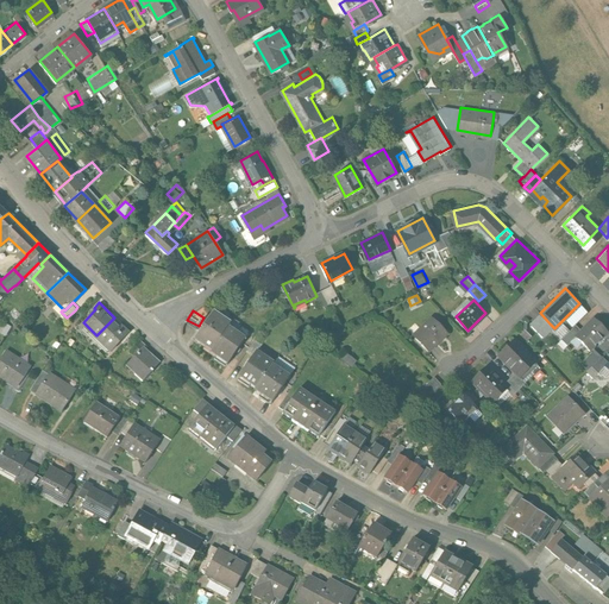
[(214,310),(195,337),(212,348),(230,325),(231,322),(214,310)]
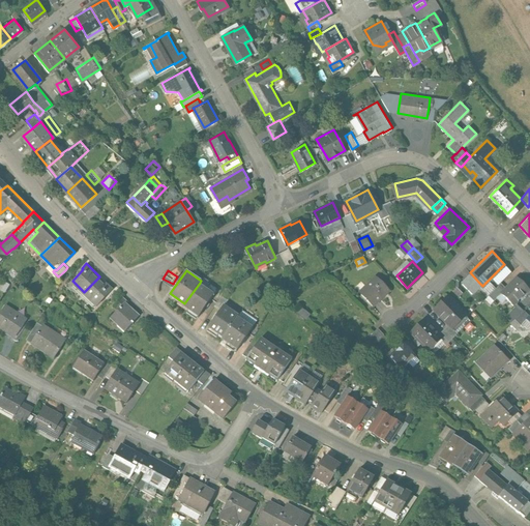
[(469,272),(462,280),(462,282),(471,292),(476,287),(475,285),(478,282),(470,272),(469,272)]
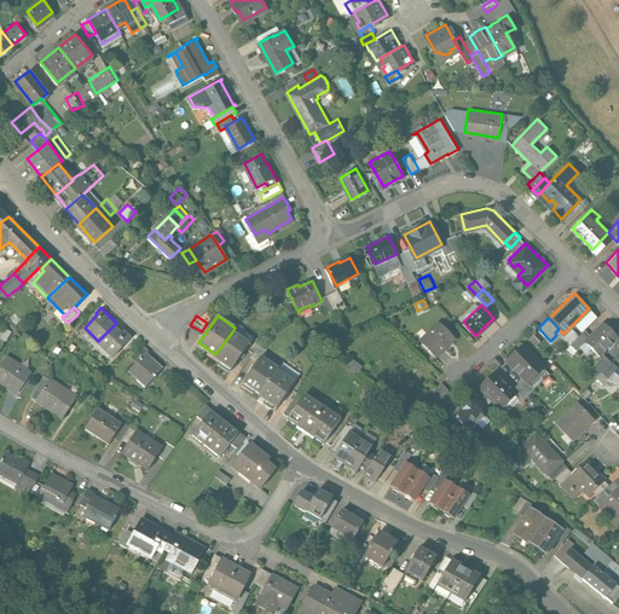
[(438,323),(427,332),(429,334),(422,341),(420,339),(420,340),(434,355),(453,337),(438,322),(438,323)]
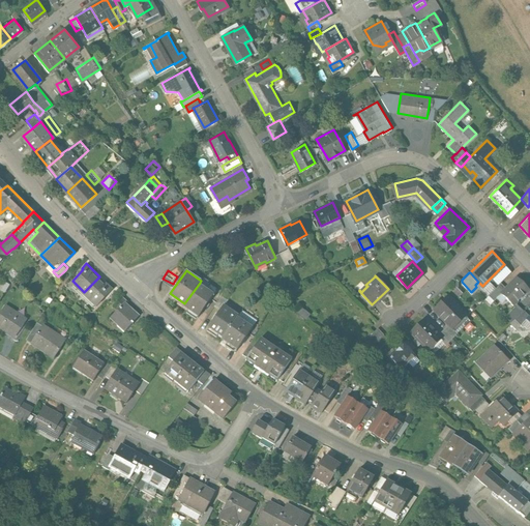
[(505,287),(500,291),(501,292),(512,303),(529,288),(517,275),(505,287)]
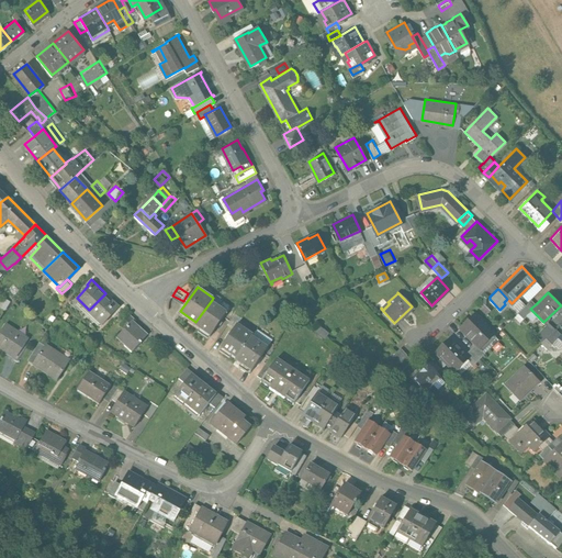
[(119,305),(105,293),(89,310),(102,322),(119,305)]
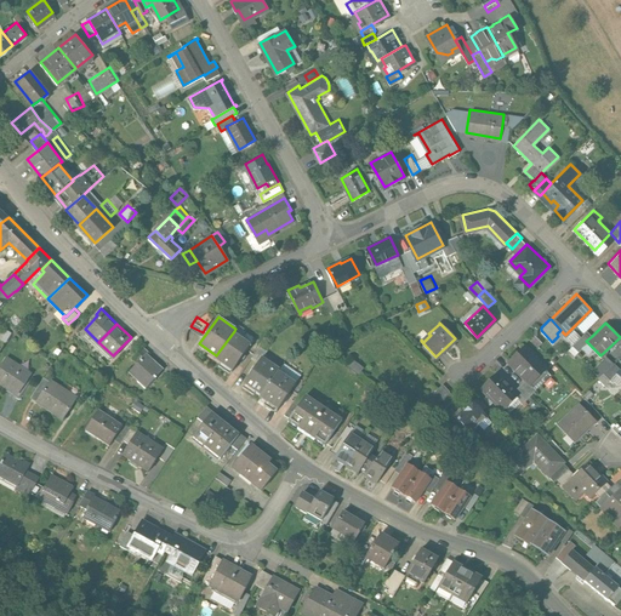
[(586,330),(571,344),(579,351),(587,342),(586,341),(592,336),(586,330)]
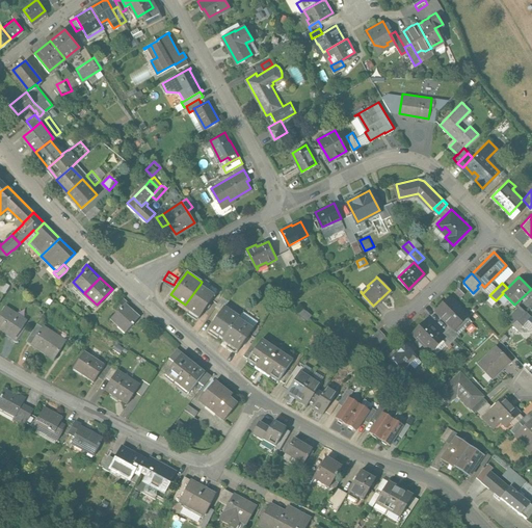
[(185,305),(185,306),(200,316),(212,298),(215,294),(201,284),(185,305)]
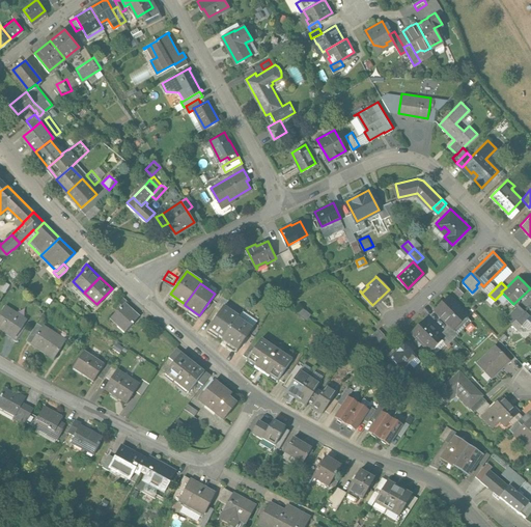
[(215,294),(212,298),(218,302),(223,294),(225,292),(219,287),(215,294)]
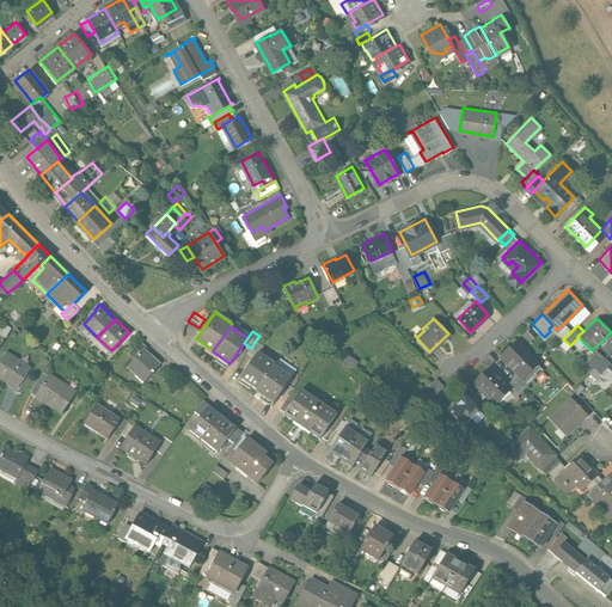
[(251,348),(249,350),(256,355),(259,350),(264,343),(257,338),(251,348)]
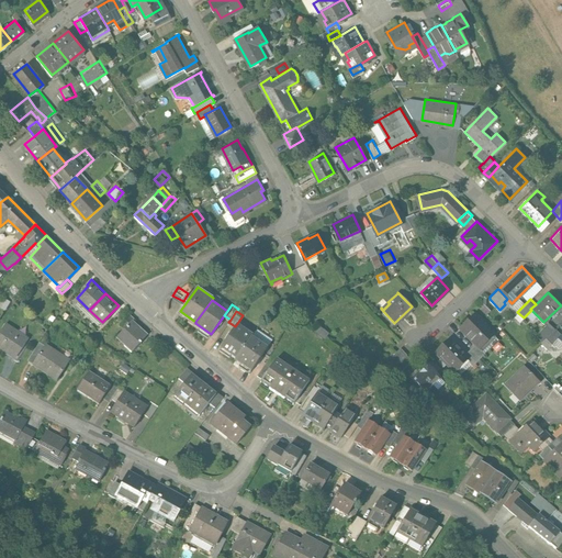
[(475,312),(460,327),(476,343),(480,347),(495,333),(475,312)]
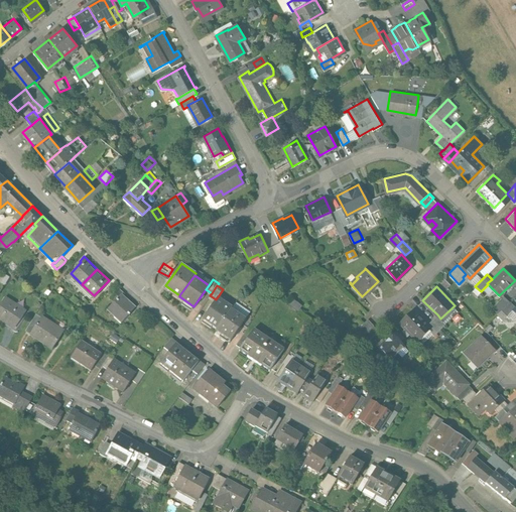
[(119,287),(111,296),(111,297),(112,296),(115,299),(121,292),(122,292),(123,291),(119,287)]
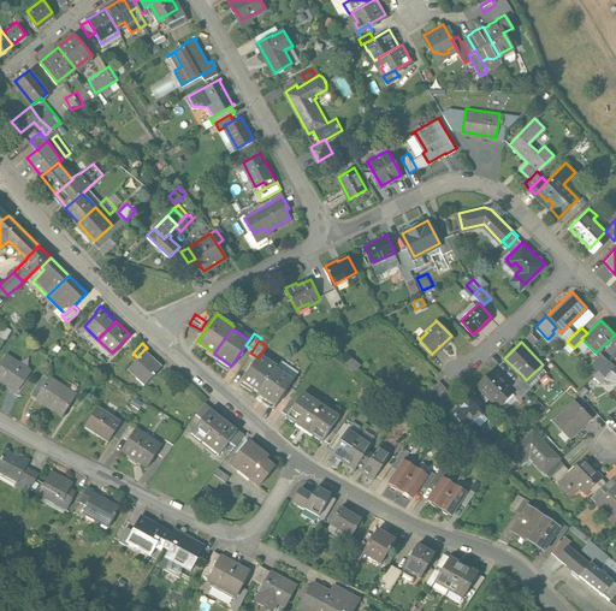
[(146,349),(144,349),(137,357),(131,365),(138,372),(135,375),(136,375),(144,383),(143,383),(144,384),(154,373),(155,372),(150,368),(158,360),(146,349)]
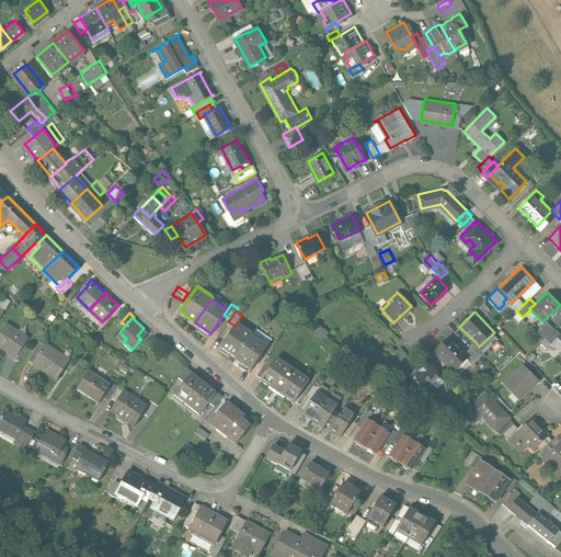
[(29,337),(6,321),(0,329),(0,343),(7,349),(10,345),(16,334),(25,340),(29,337)]
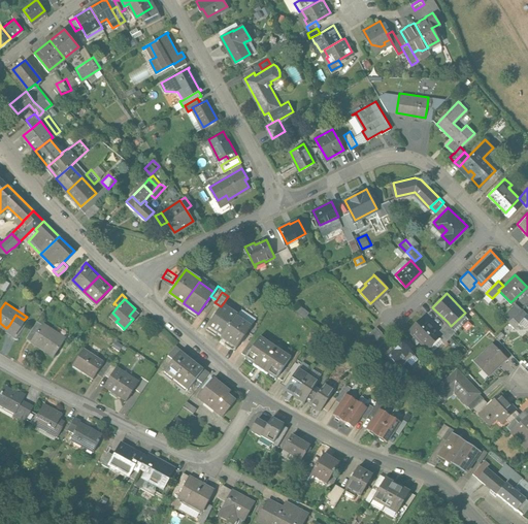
[(221,306),(207,325),(223,334),(237,314),(238,313),(224,302),(221,306)]
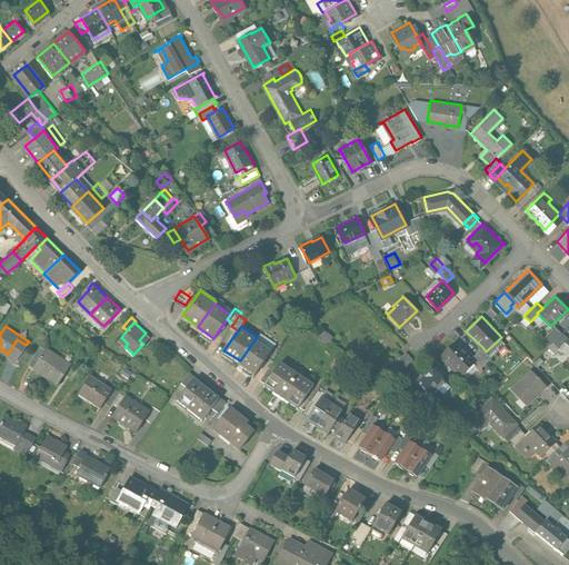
[(560,331),(551,340),(558,347),(565,340),(567,338),(560,331)]
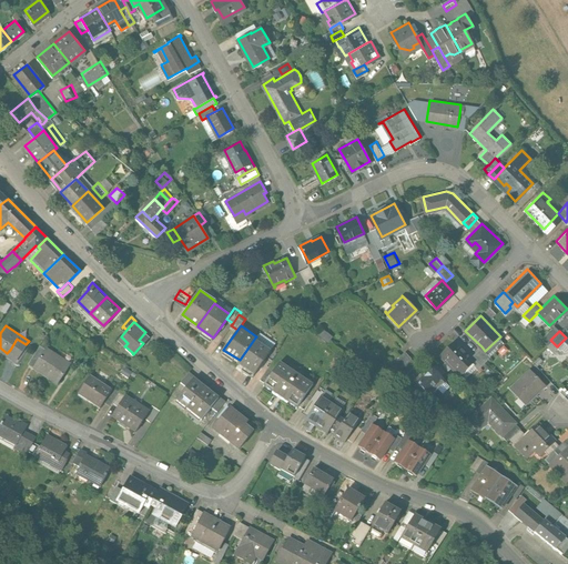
[(240,360),(239,361),(254,373),(271,350),(255,338),(240,360)]
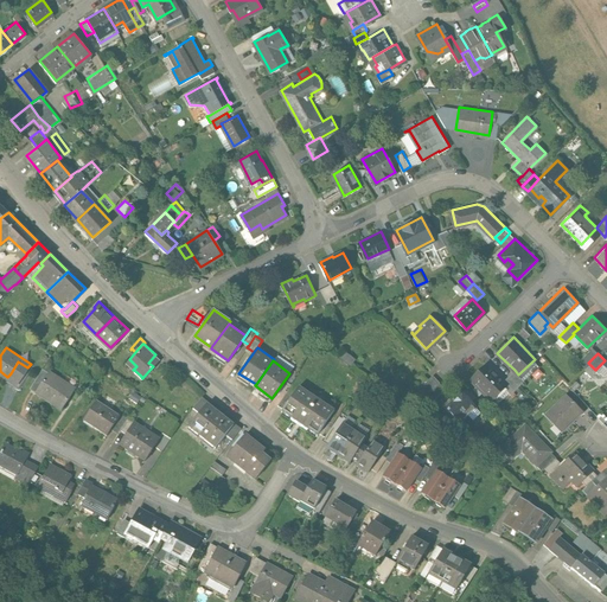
[(27,367),(18,362),(11,373),(21,380),(30,369),(27,367)]
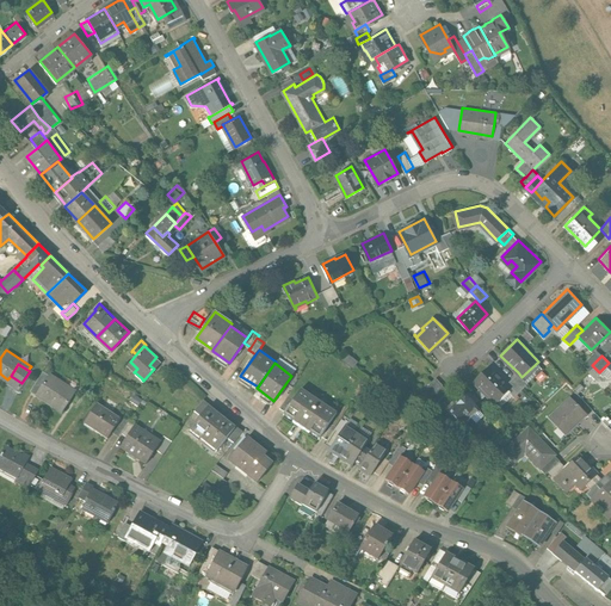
[(506,383),(489,366),(474,381),(479,387),(475,391),(481,399),(486,394),(494,403),(497,401),(501,406),(512,395),(507,390),(510,388),(506,383)]
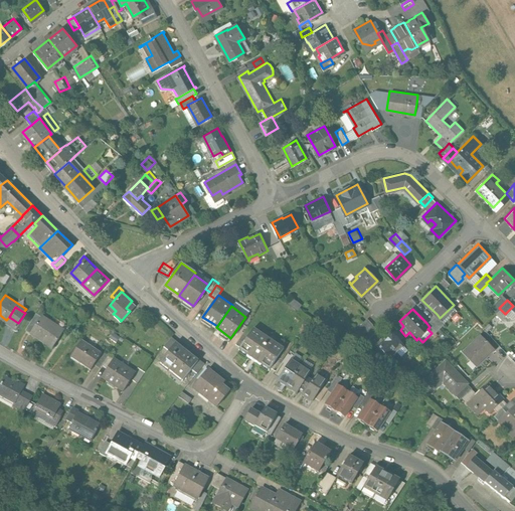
[(36,311),(25,327),(30,331),(41,314),(36,311)]
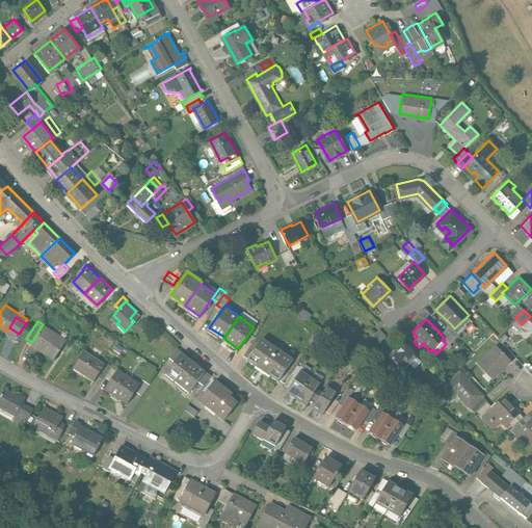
[(65,339),(43,324),(31,342),(47,351),(48,350),(55,354),(65,339)]
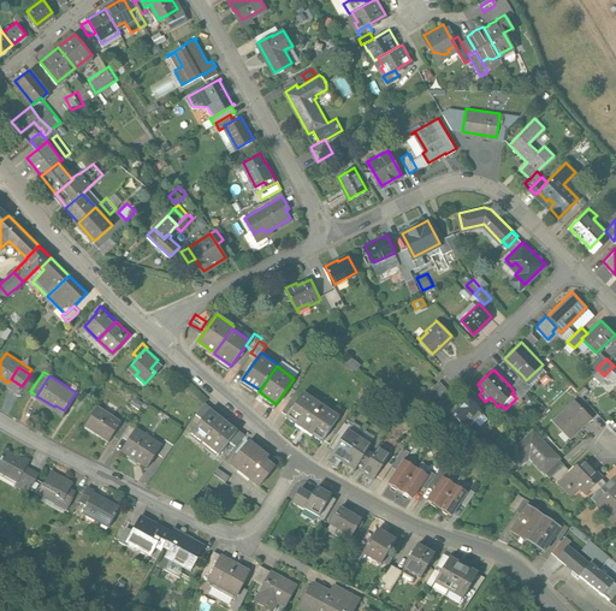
[(526,380),(522,375),(516,381),(526,392),(532,386),(526,380)]
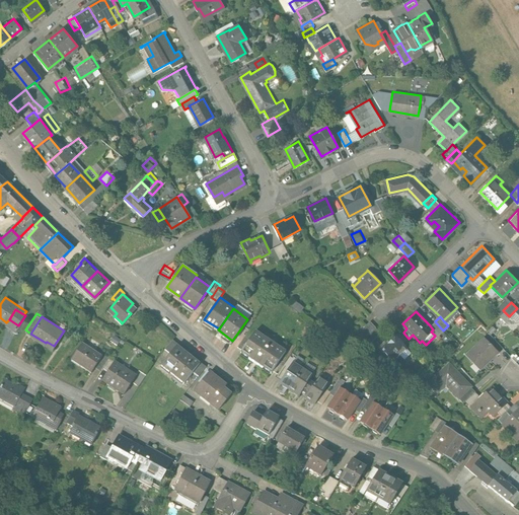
[(370,320),(359,330),(365,337),(376,326),(370,320)]
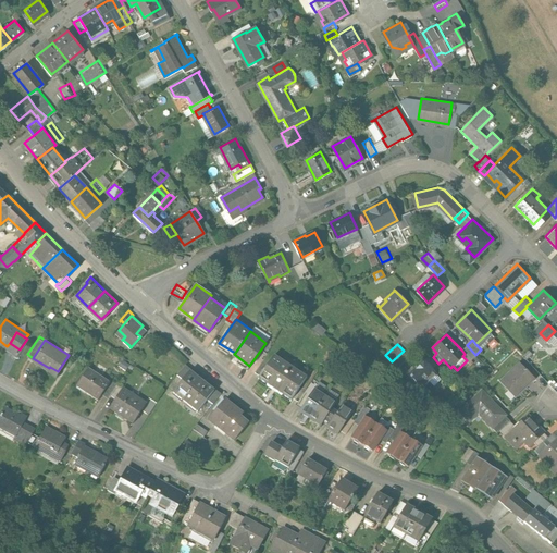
[(475,355),(467,345),(461,349),(465,354),(462,356),(467,360),(469,361),(475,355)]
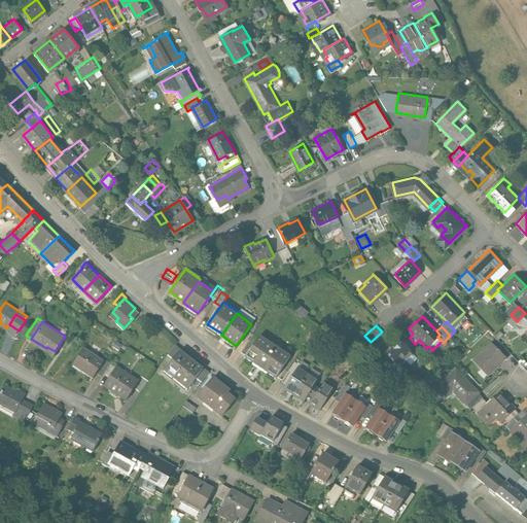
[(371,342),(364,348),(369,353),(386,337),(382,332),(371,342)]
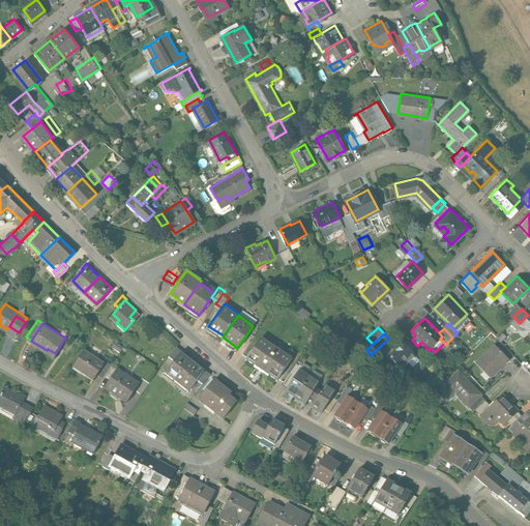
[(292,356),(261,335),(248,355),(246,358),(276,378),(278,376),(286,366),(292,356)]
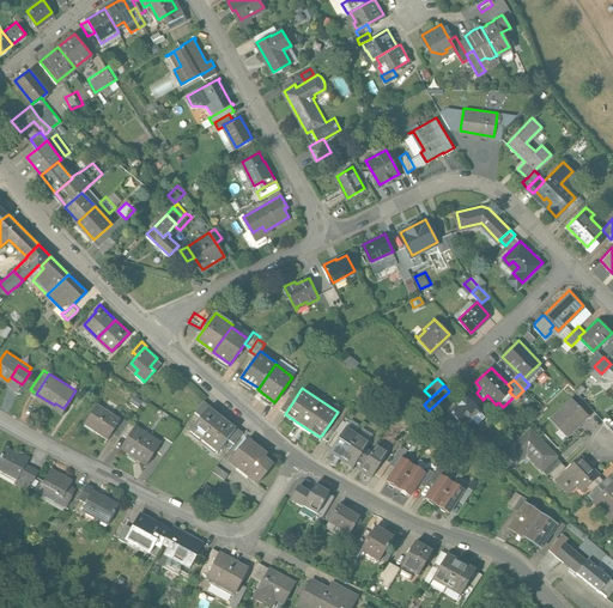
[(480,409),(463,393),(462,393),(463,395),(455,403),(453,402),(447,408),(463,426),(472,418),(477,423),(485,415),(479,411),(480,409)]
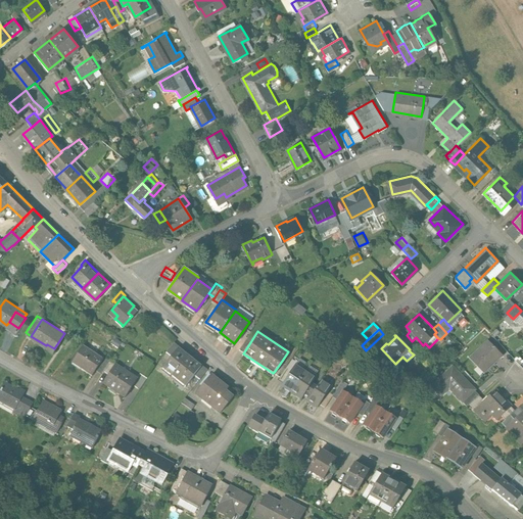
[(246,336),(239,347),(245,350),(251,340),(246,336)]
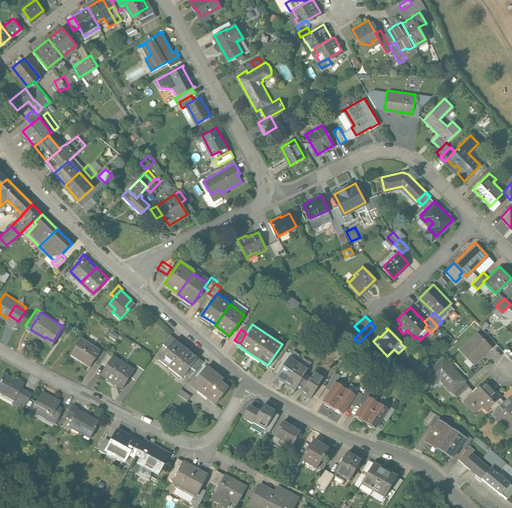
[(477,330),(458,348),(466,356),(468,355),(473,360),(472,361),(473,361),(472,362),(473,363),(490,347),(483,340),(485,339),(477,330)]
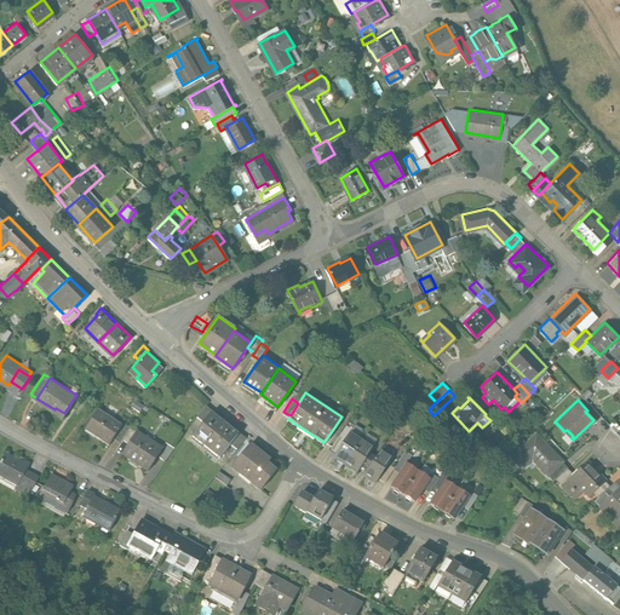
[(206,403),(196,414),(204,420),(211,411),(212,411),(213,409),(206,403)]
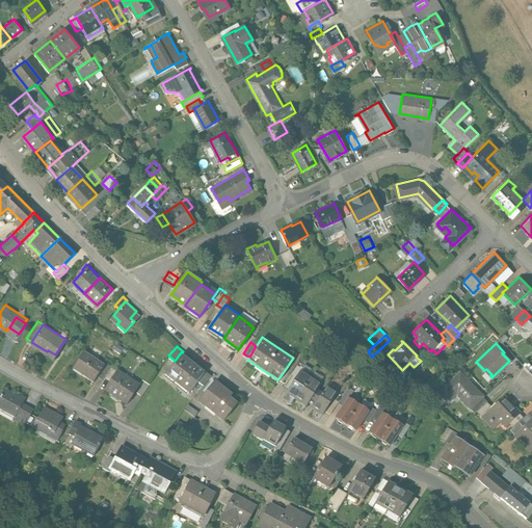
[(105,362),(84,348),(74,366),(95,379),(100,371),(105,362)]
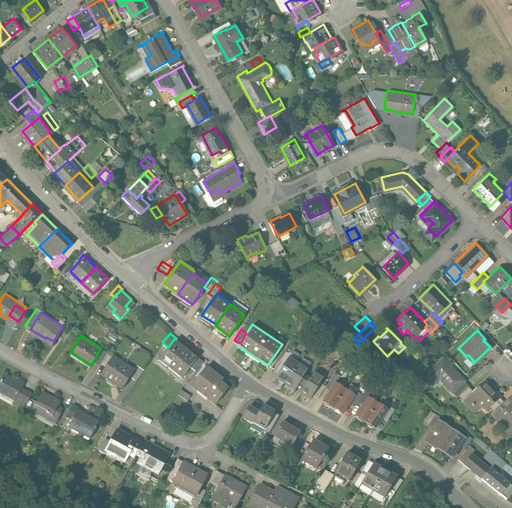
[(175,339),(174,339),(168,347),(159,358),(181,375),(190,364),(196,357),(196,356),(175,339)]
